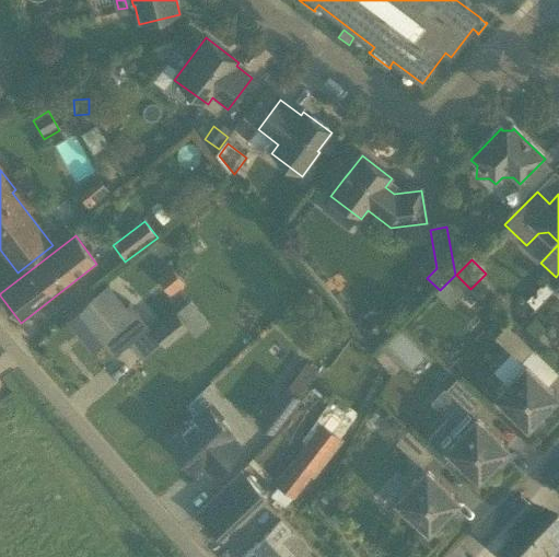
[(173,271),(159,282),(171,297),(185,286),(173,271)]
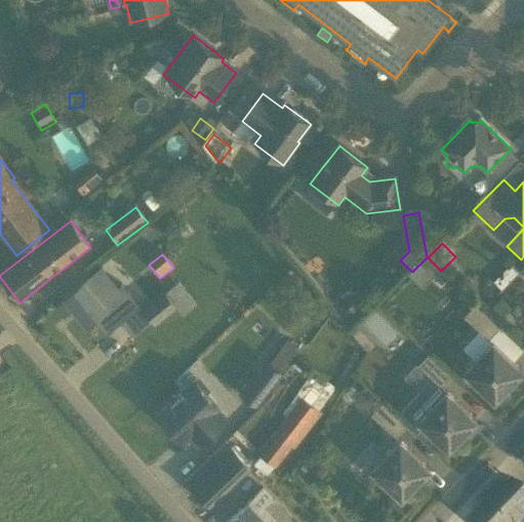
[(94,274),(65,298),(86,324),(102,312),(110,320),(133,300),(119,283),(109,292),(94,274)]
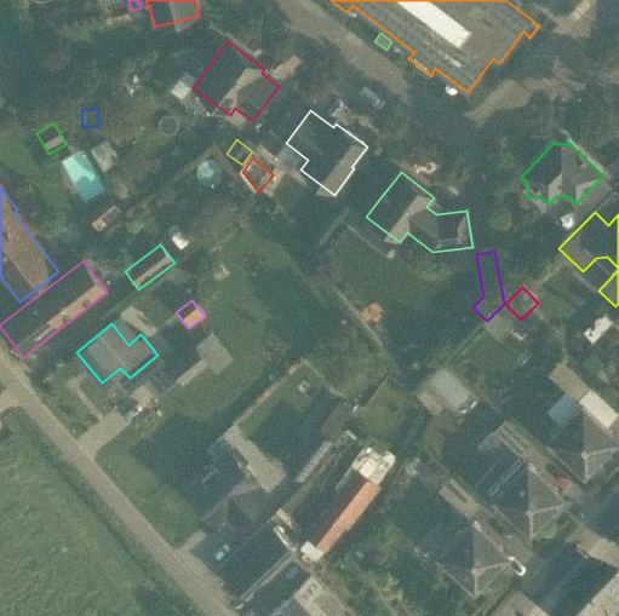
[(195,347),(170,369),(182,385),(208,363),(195,347)]
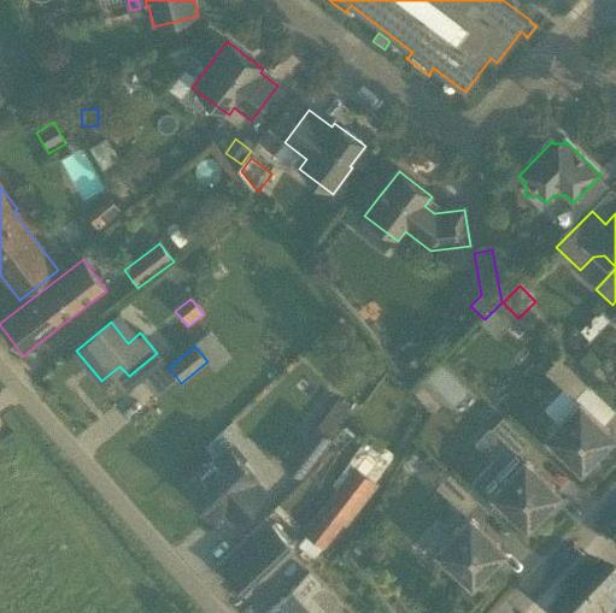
[(400,352),(398,363),(404,371),(414,372),(422,366),(423,357),(418,348),(408,347),(400,352)]
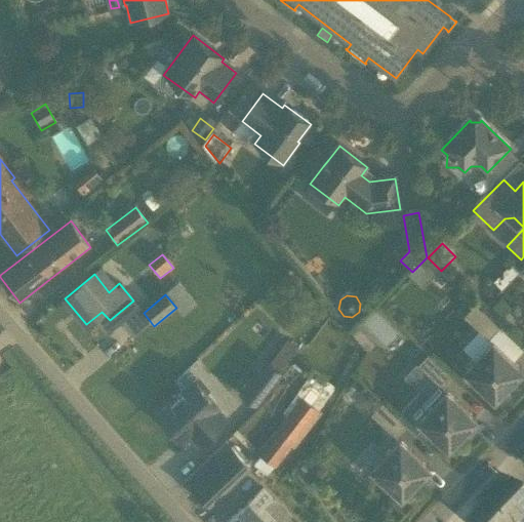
[(465,319),(489,342),(499,330),(476,307),(465,319)]
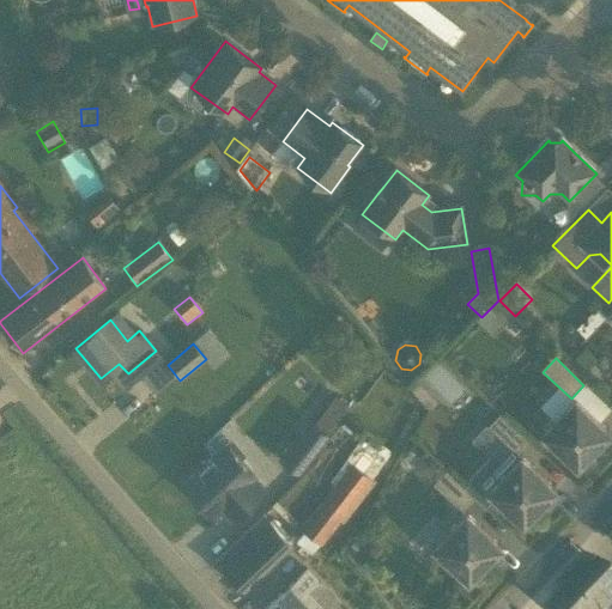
[(337,399),(327,410),(340,421),(351,409),(337,399)]
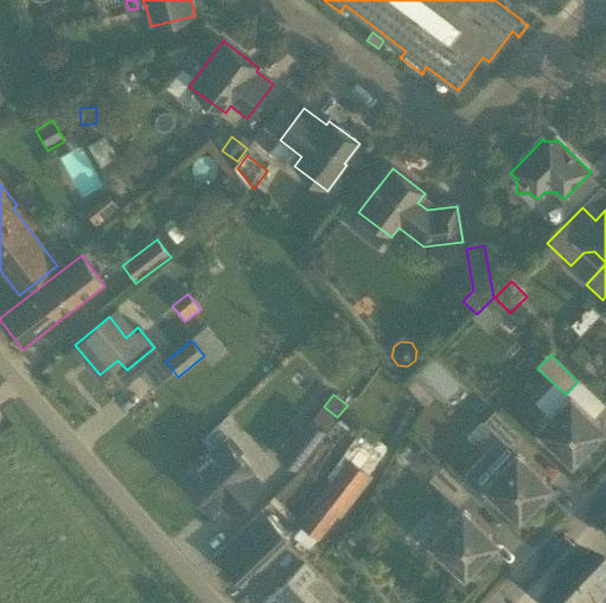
[(548,448),(565,464),(568,460),(572,463),(587,448),(584,444),(589,438),(593,442),(605,429),(571,397),(537,431),(552,444),(548,448)]
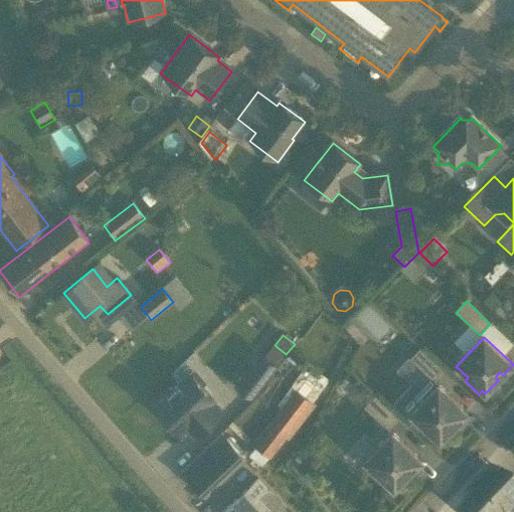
[(445,372),(420,349),(410,360),(435,383),(445,372)]
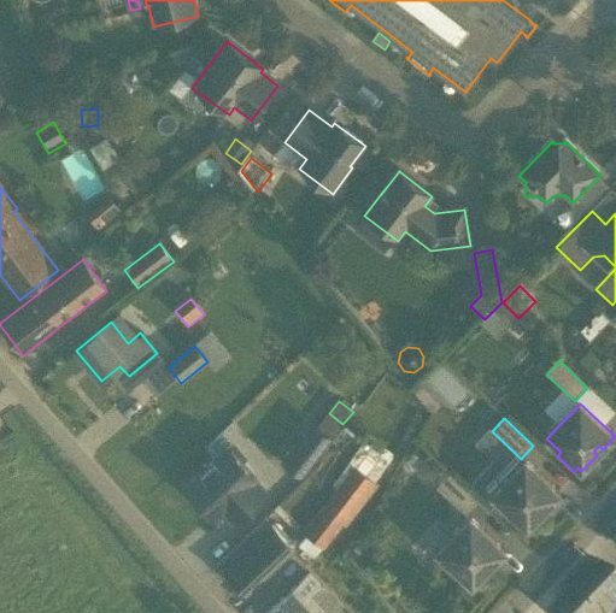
[(301,479),(332,441),(312,426),(282,464),(301,479)]
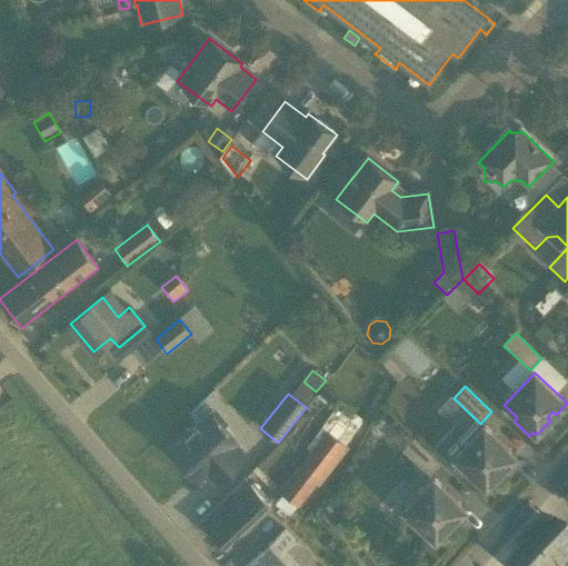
[(211,415),(171,452),(197,478),(205,470),(217,484),(246,457),(233,445),(236,443),(222,428),(211,415)]
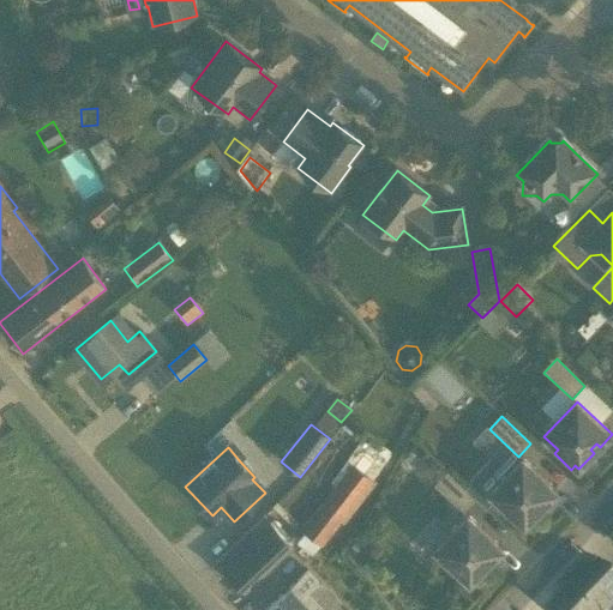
[(536,507),(541,501),(545,505),(557,491),(523,459),(498,484),(482,467),(469,481),(472,483),(464,489),(476,500),(486,511),(497,500),(504,507),(499,511),(517,526),(521,523),(524,526),(540,511),(536,507)]
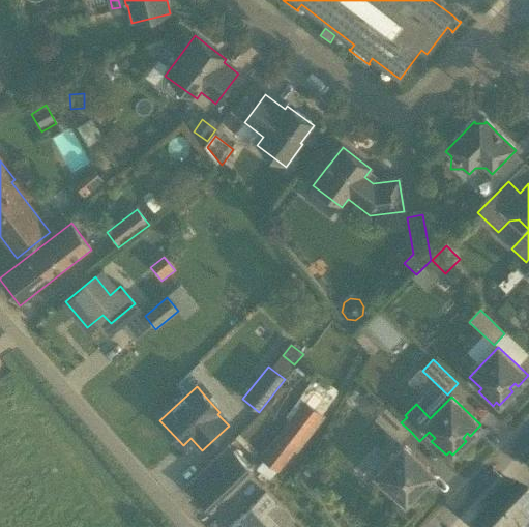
[(305,404),(261,461),(277,473),(322,416),(305,404)]
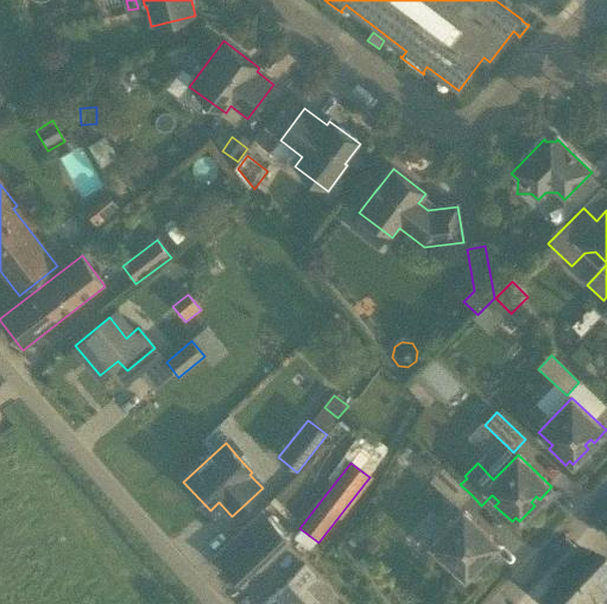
[(443,469),(430,482),(459,509),(472,495),(460,484),(443,469)]
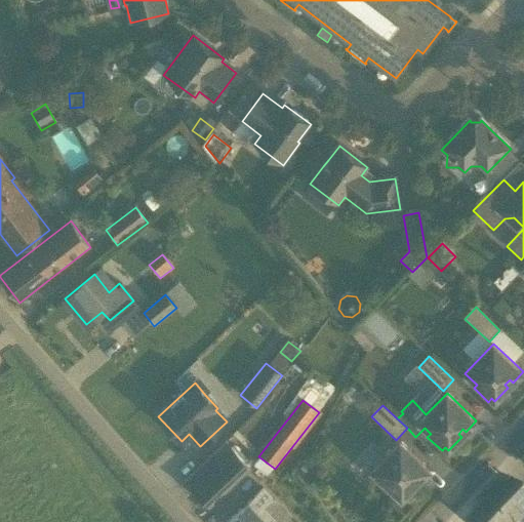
[(240,433),(254,443),(262,434),(248,423),(240,433)]
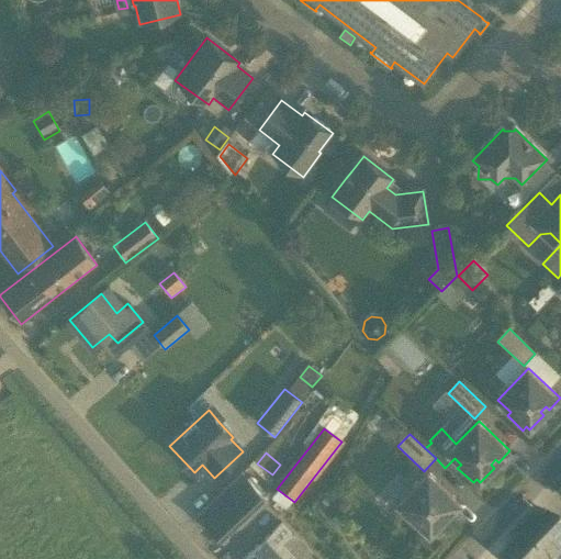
[(411,516),(407,521),(423,536),(427,532),(430,535),(444,520),(440,517),(446,512),(449,514),(460,503),(428,472),(399,504),(411,516)]
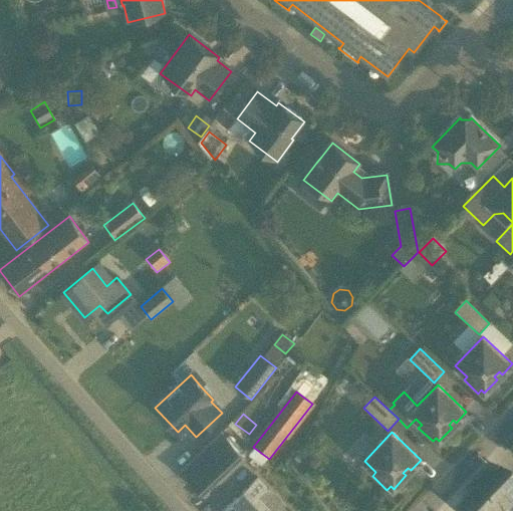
[(245,460),(222,435),(220,437),(221,437),(208,449),(208,448),(207,450),(196,460),(194,461),(194,462),(182,473),(205,497),(245,460)]
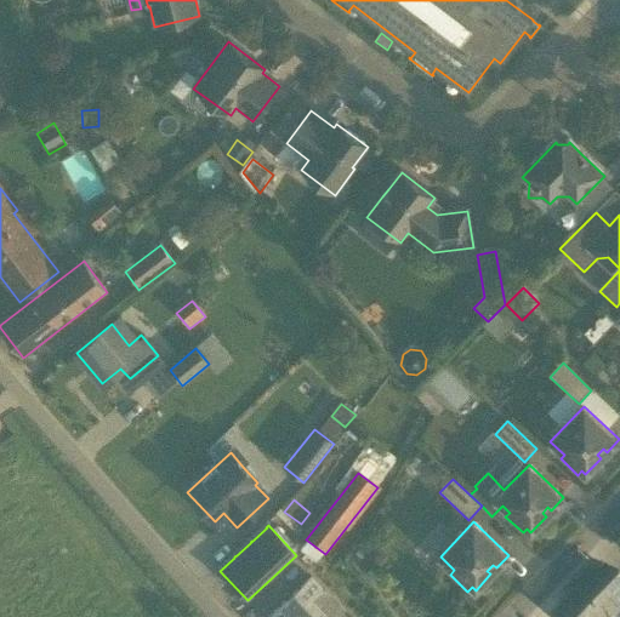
[(619,590),(606,577),(576,609),(585,616),(619,616),(619,590)]
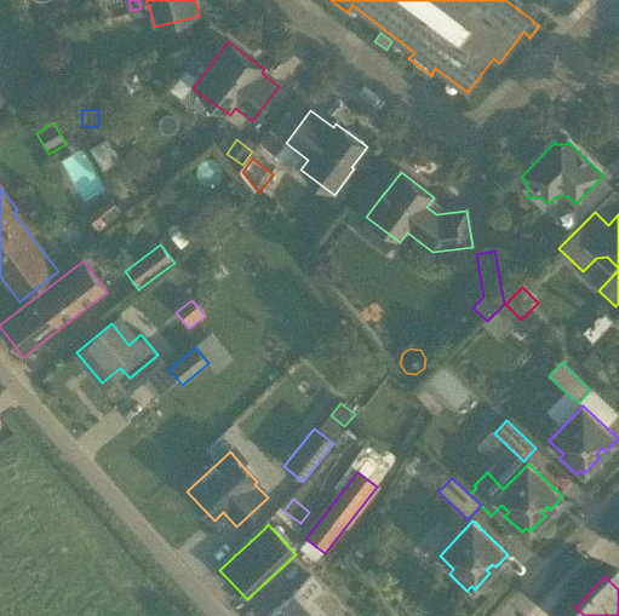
[(345,615),(311,579),(271,615),(345,615)]
